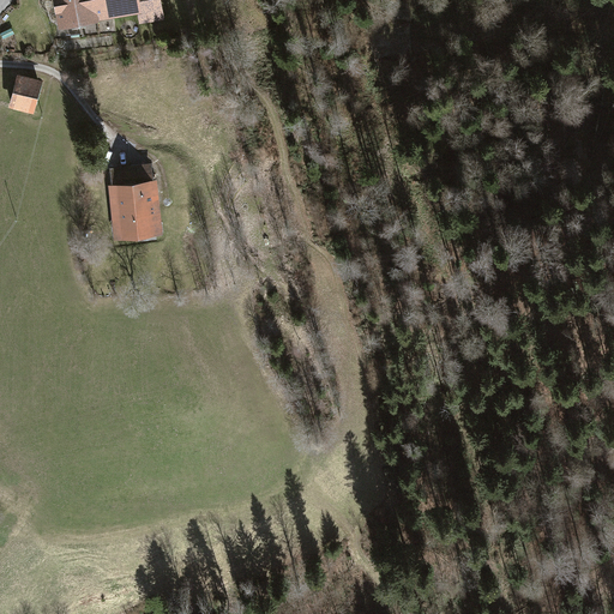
[(53,0),(58,26),(98,20),(95,0),(53,0)]
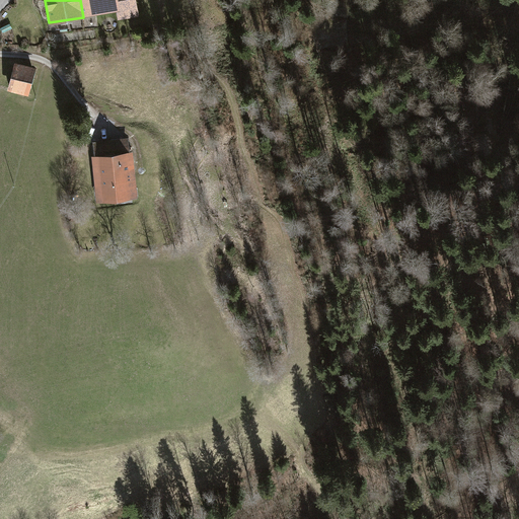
[(80,0),(83,17),(118,12),(116,0),(80,0)]
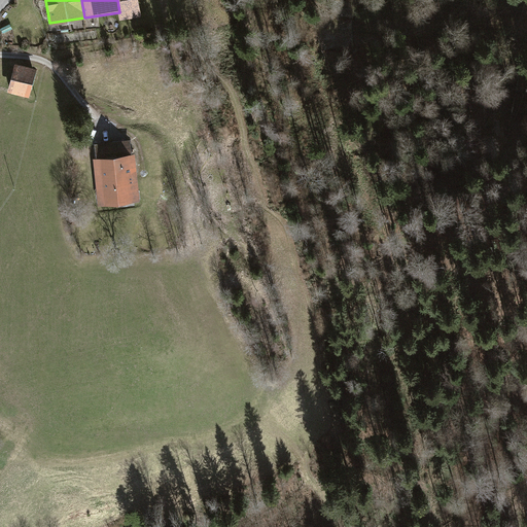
[(137,0),(117,0),(119,12),(121,21),(140,18),(137,0)]
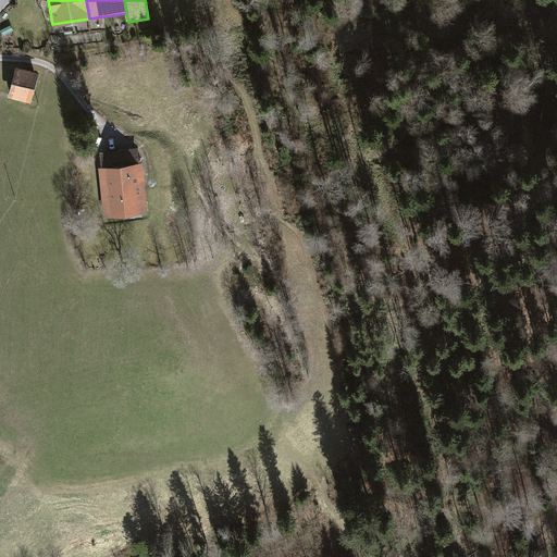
[(39,73),(17,67),(9,98),(32,103),(39,73)]
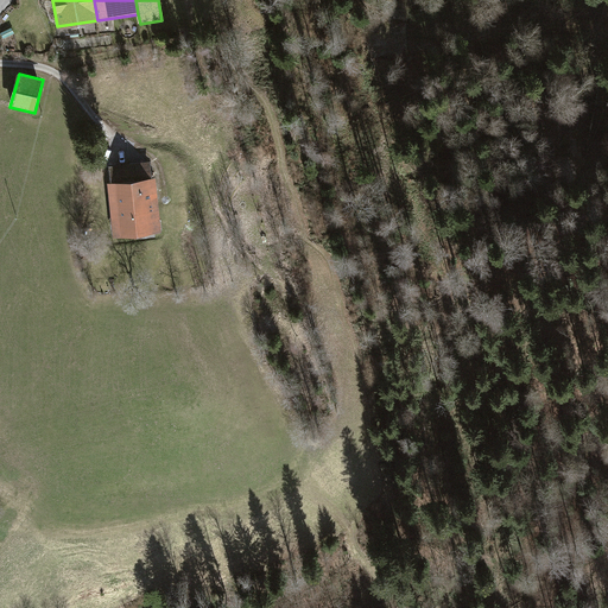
[(111,166),(112,183),(152,179),(150,163),(111,166)]
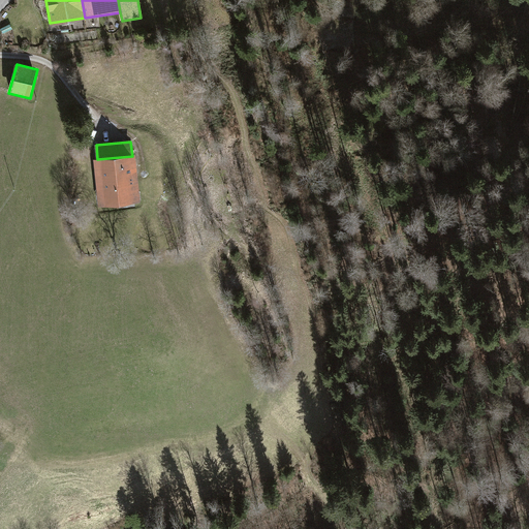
[(135,155),(132,156),(97,159),(93,160),(94,163),(98,207),(141,201),(135,155)]
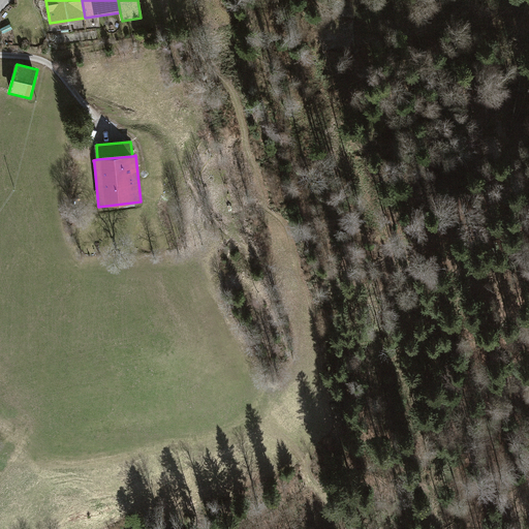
All buildings are outlined.
